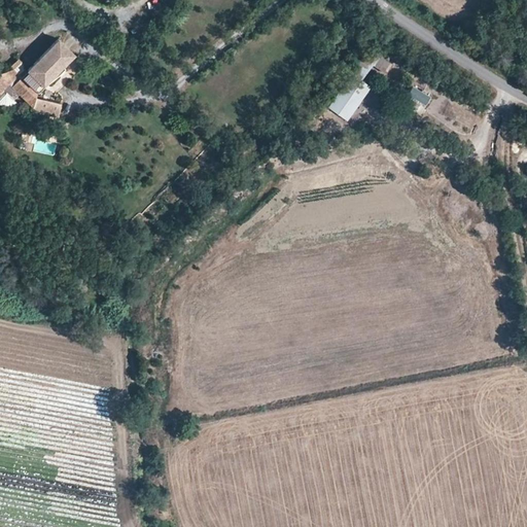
[(127,24),(138,34),(143,29),(131,19),(127,24)]
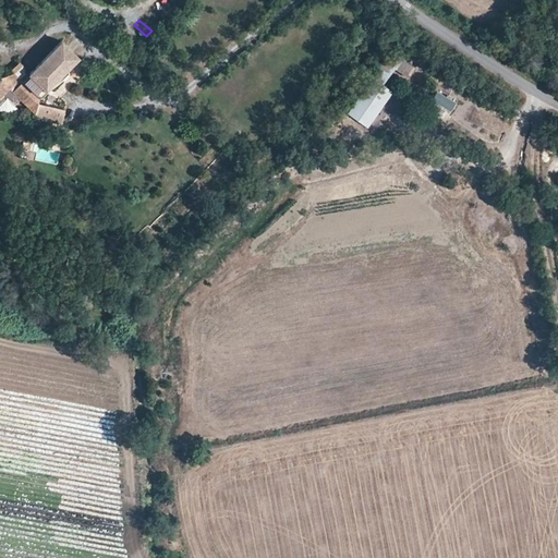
[(60,36),(27,70),(44,87),(77,53),(60,36)]
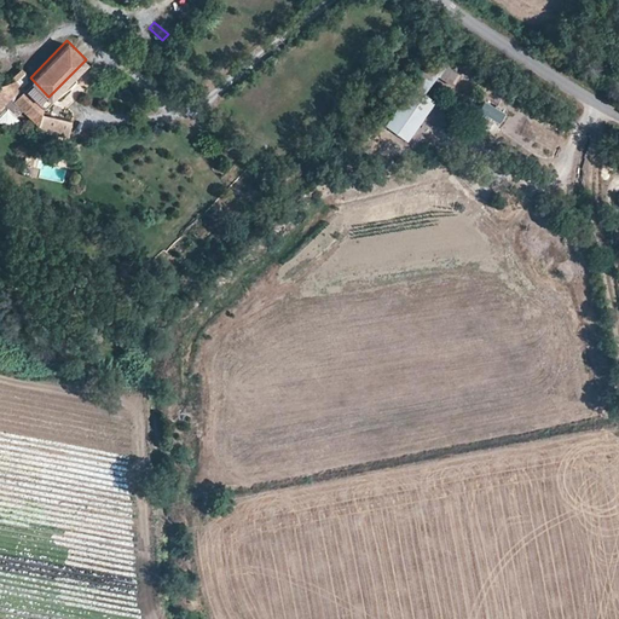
[(460,75),(443,62),(434,73),(452,85),(460,75)]
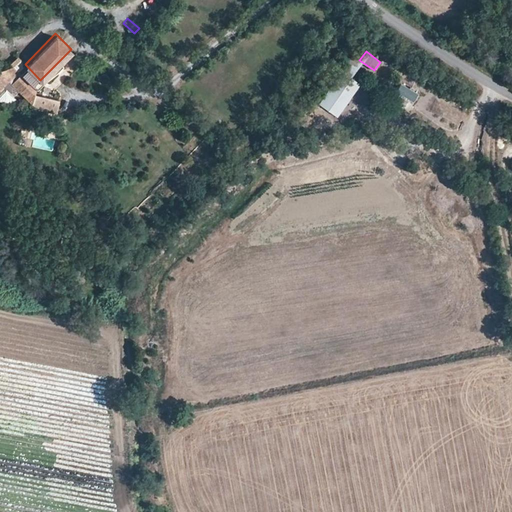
[(14,56),(10,63),(18,68),(22,62),(14,56)]
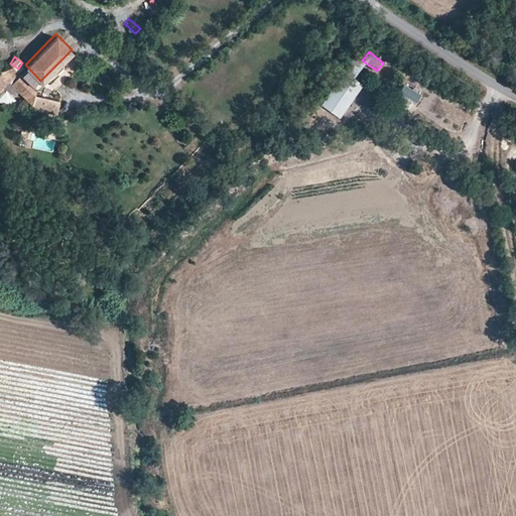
[(0,68),(0,91),(9,83),(18,91),(32,104),(35,94),(36,89),(42,82),(40,81),(26,66),(19,74),(10,65),(0,68)]
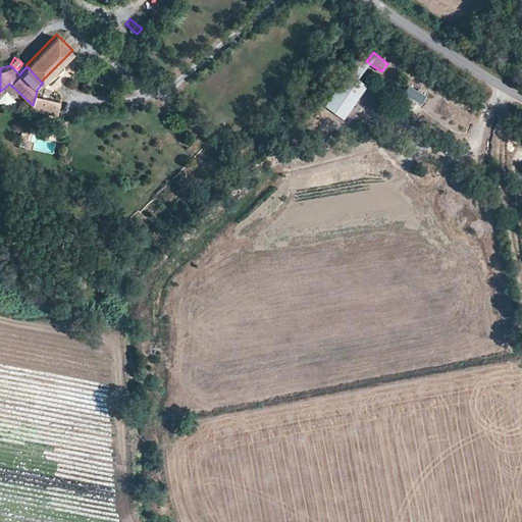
[(343,117),(367,85),(349,71),(324,104),(343,117)]
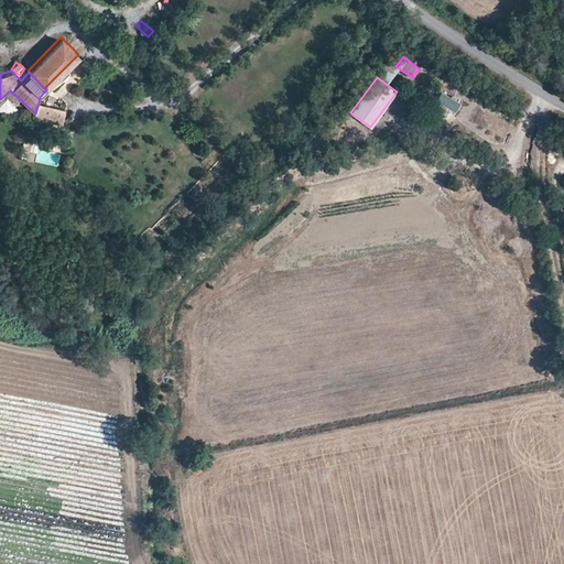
[(442,89),(436,99),(455,109),(459,100),(442,89)]
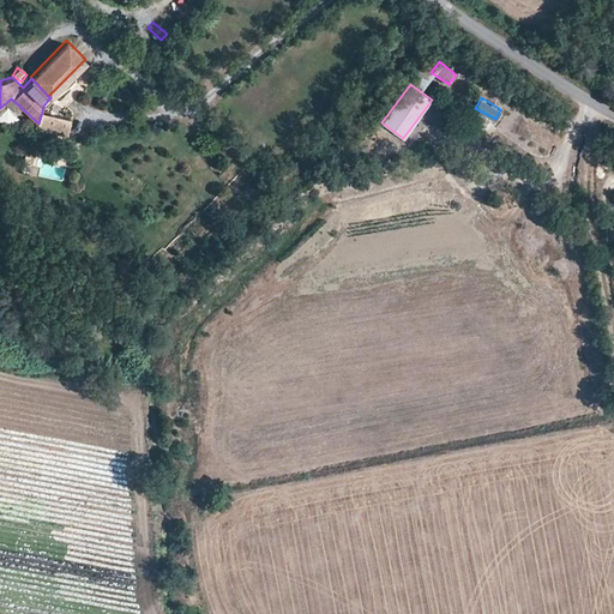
[(11,98),(0,108),(0,119),(6,121),(11,120),(18,116),(16,114),(22,108),(11,98)]
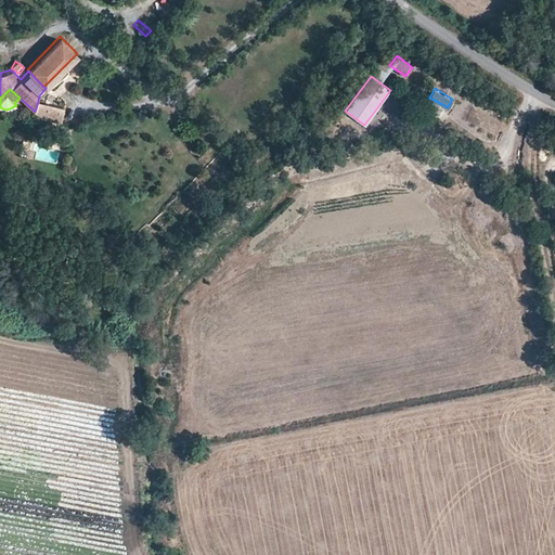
[(64,106),(38,101),(35,112),(35,115),(61,120),(63,113),(64,106)]
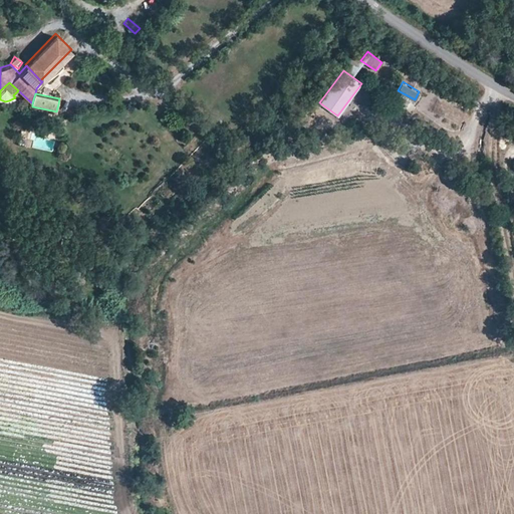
[(24,143),(28,131),(21,129),(18,141),(24,143)]
